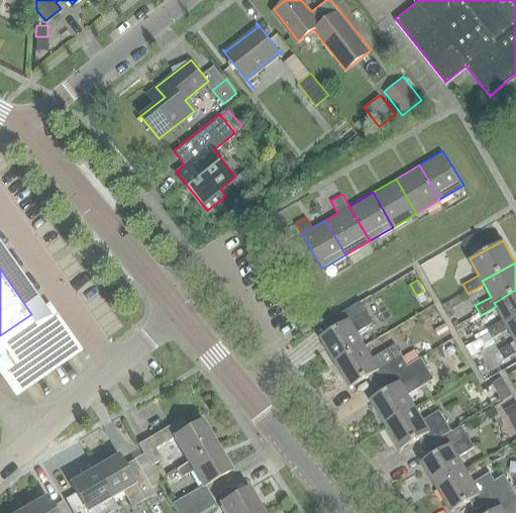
[(515,290),(494,303),(496,306),(503,318),(488,327),(493,336),(508,327),(507,324),(515,318),(515,290)]
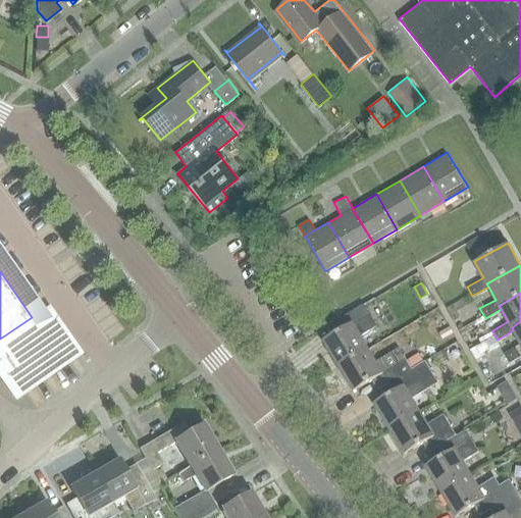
[(339,365),(368,348),(360,334),(376,324),(364,303),(336,319),(343,329),(324,341),(339,365)]
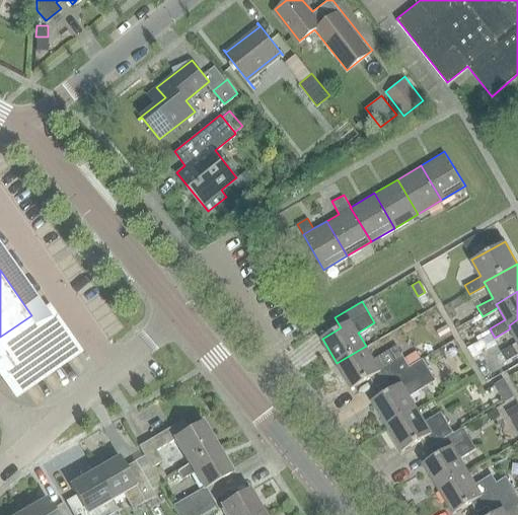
[(47,305),(31,315),(0,337),(0,366),(16,390),(32,379),(32,378),(75,348),(47,305)]
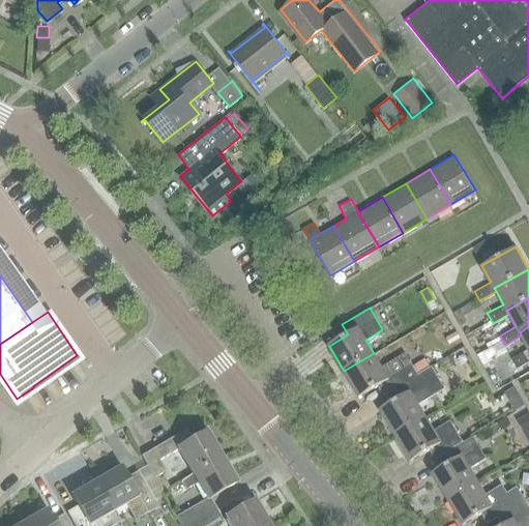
[(528,326),(520,332),(521,335),(528,348),(512,357),(518,367),(528,360),(528,326)]
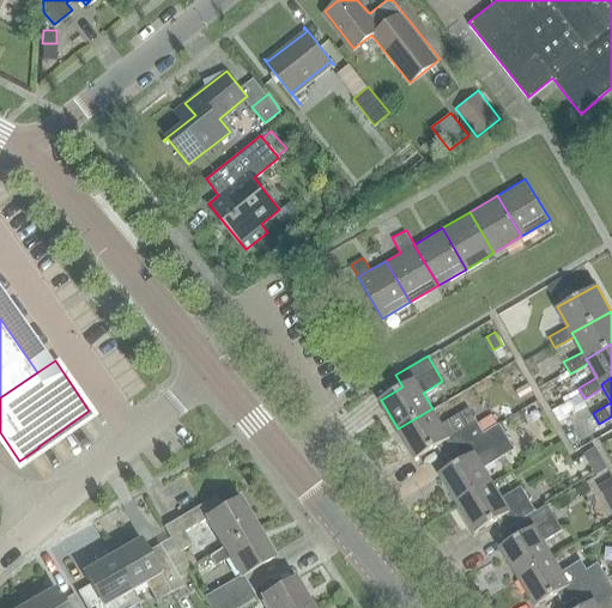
[(520,395),(533,388),(528,381),(515,388),(520,395)]
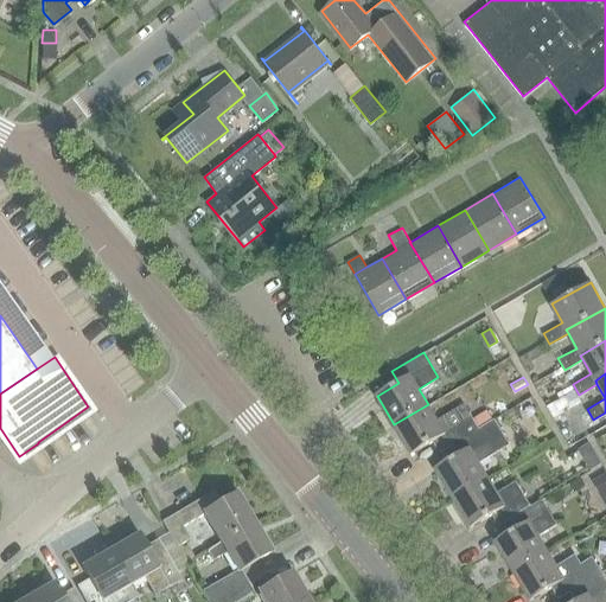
[(479,427),(473,416),(464,402),(437,418),(428,404),(394,424),(410,453),(433,440),(440,452),(451,444),(479,427)]
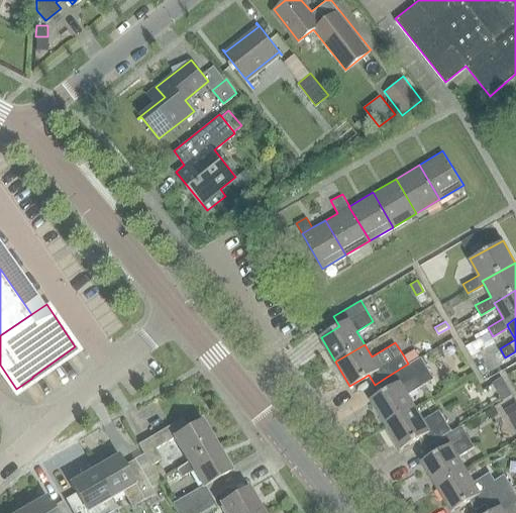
[(415,347),(403,354),(408,364),(420,356),(415,347)]
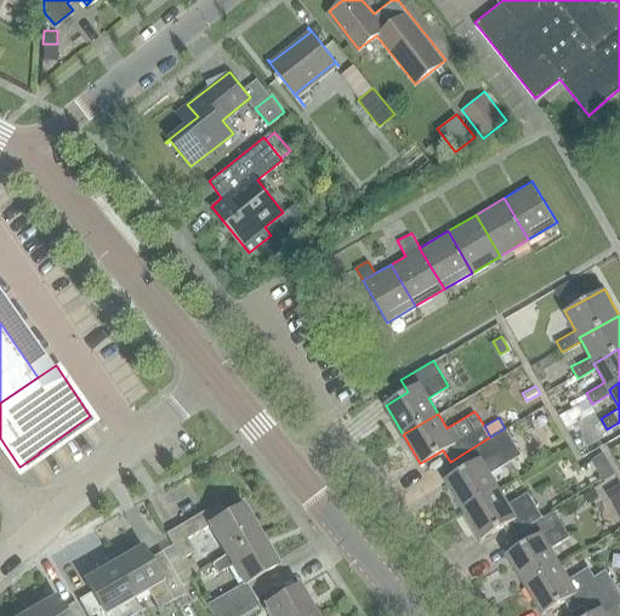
[(505,428),(490,437),(461,455),(468,467),(447,480),(464,508),(499,488),(490,473),(522,454),(506,427),(505,428)]
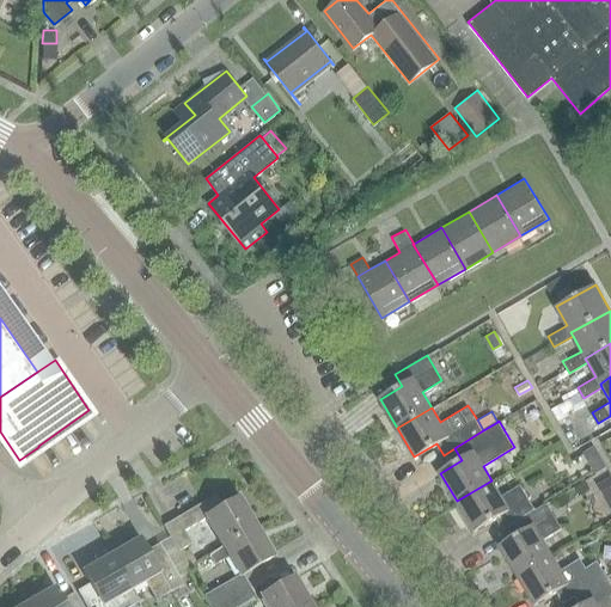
[(594,443),(584,449),(584,451),(587,457),(598,449),(594,443)]
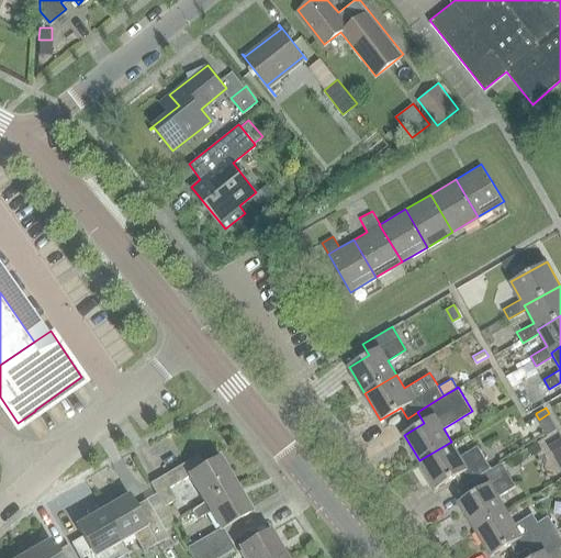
[(560,436),(548,444),(556,457),(560,454),(560,436)]
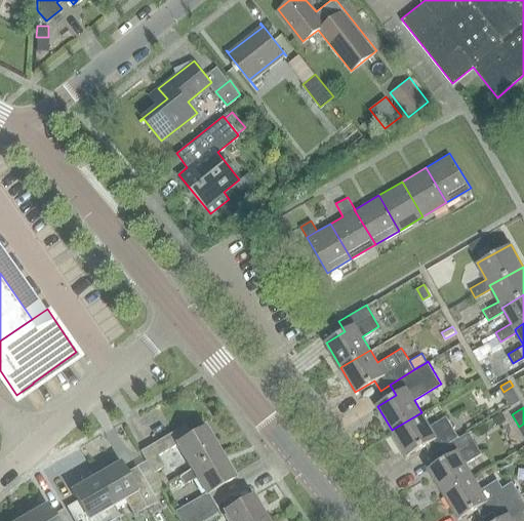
[(441,447),(458,437),(446,415),(430,426),(421,412),(392,430),(407,454),(426,443),(432,453),(441,447)]
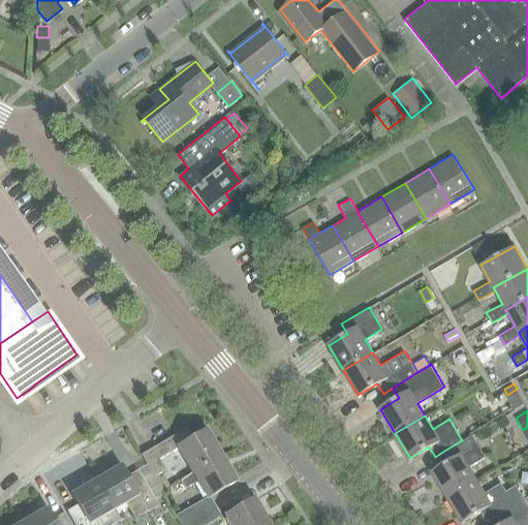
[(178,445),(192,470),(221,453),(207,428),(192,436),(186,426),(141,453),(154,474),(165,468),(159,457),(178,445)]
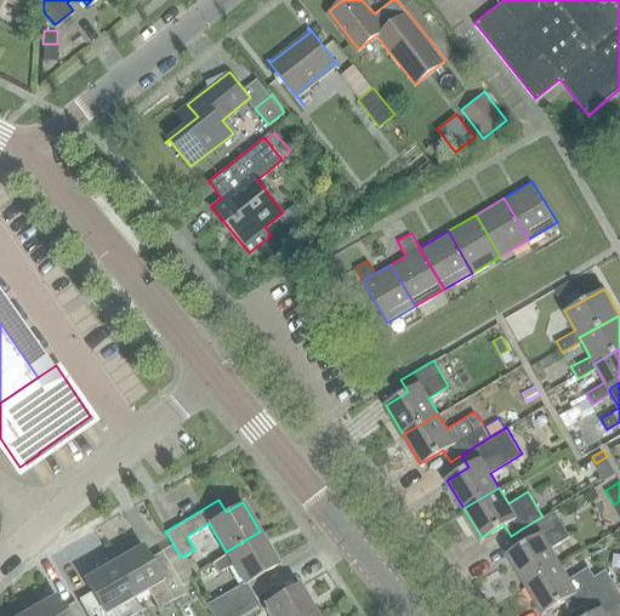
[(524,583),(559,562),(551,547),(570,535),(555,509),(542,517),(522,529),(529,541),(507,554),(524,583)]
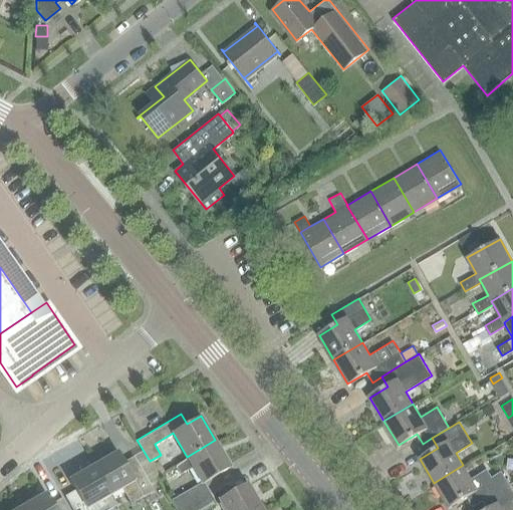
[(201,482),(204,480),(230,465),(215,440),(187,457),(175,464),(180,472),(192,466),(201,481),(201,482)]
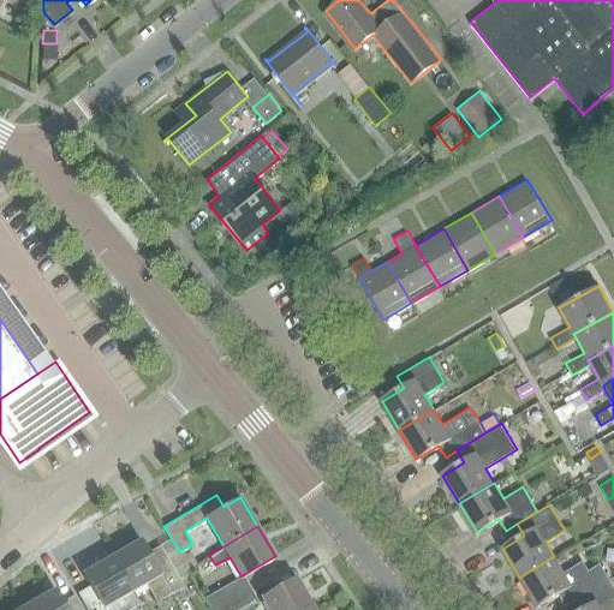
[(139,539),(112,555),(132,590),(145,581),(156,599),(183,584),(160,544),(147,551),(139,539)]
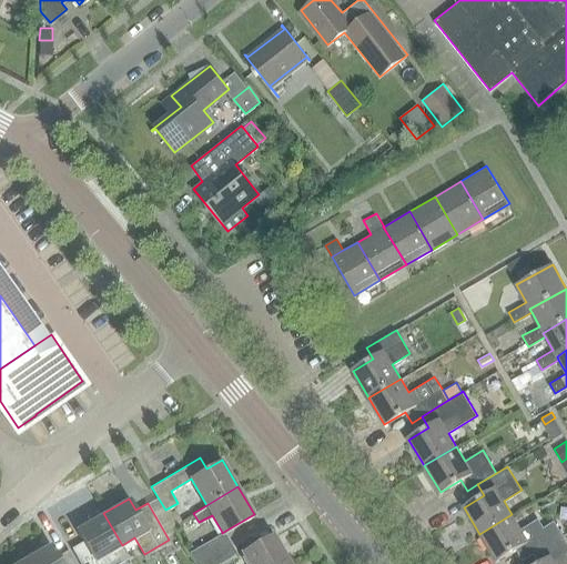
[(122,545),(103,513),(77,527),(83,540),(72,546),(82,563),(113,563),(128,556),(121,545),(122,545)]
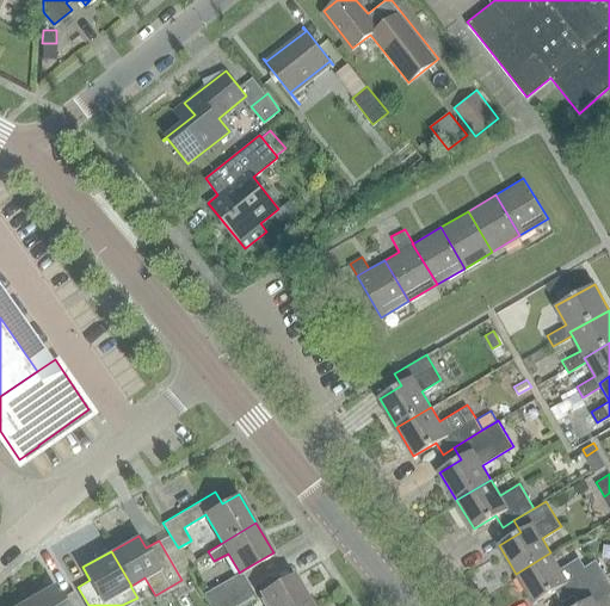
[(574,594),(595,581),(605,574),(596,558),(585,566),(579,556),(560,568),(550,552),(516,574),(534,603),(555,589),(562,601),(574,594)]
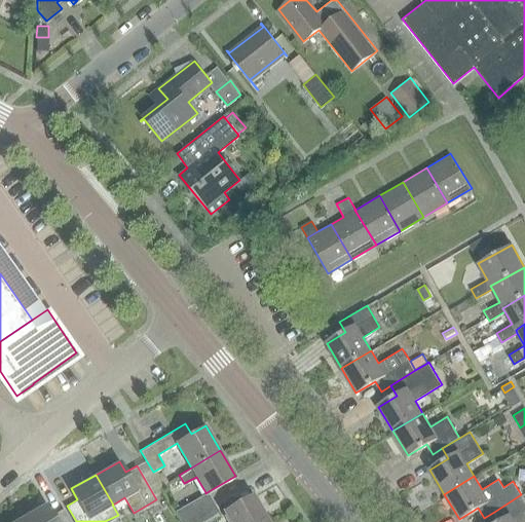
[(205,492),(175,510),(182,521),(215,501),(214,500),(209,491),(205,493),(205,492)]
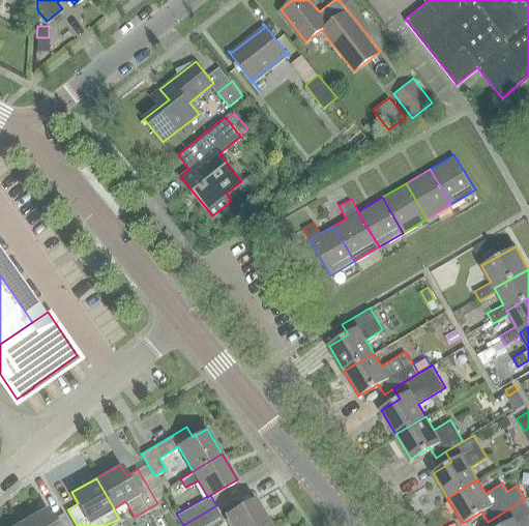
[(232,525),(263,525),(269,523),(255,497),(226,515),(232,525)]
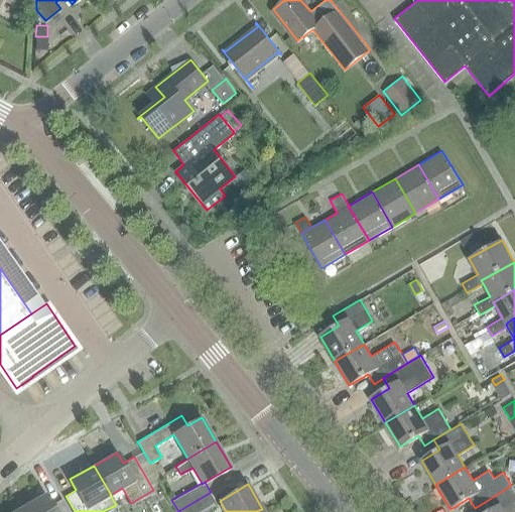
[(502,491),(485,502),(490,511),(489,511),(514,511),(514,491),(511,485),(502,491)]
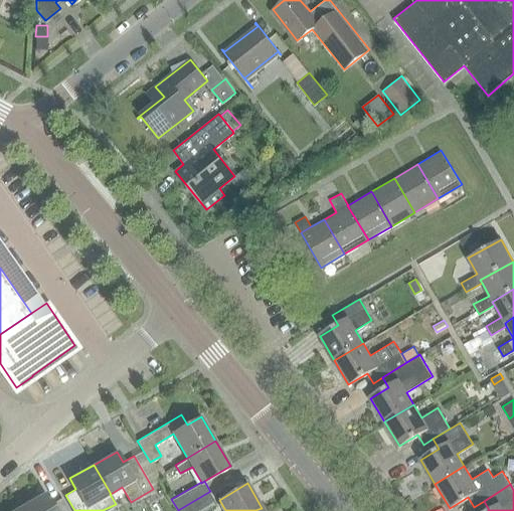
[(201,510),(216,502),(210,491),(178,510),(201,510)]
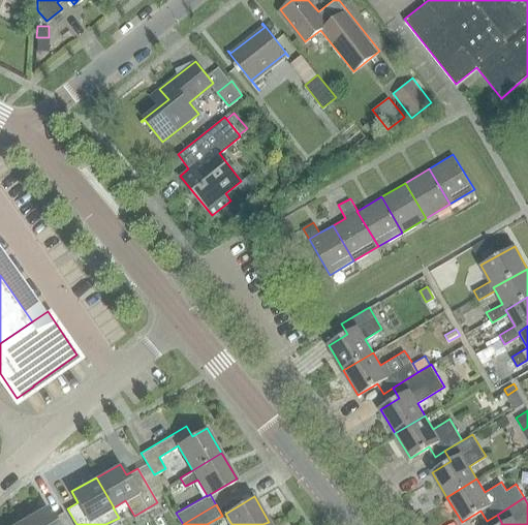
[(72,524),(64,511),(54,517),(48,505),(23,520),(26,524),(72,524)]
